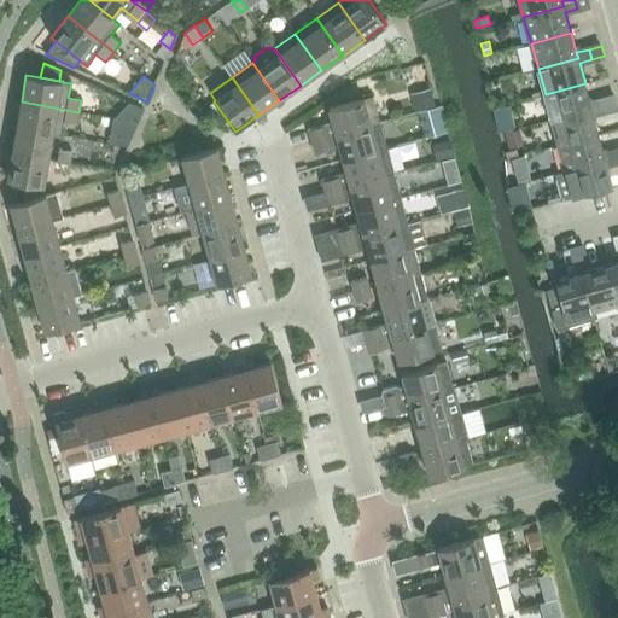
[(546,94),(553,120),(593,109),(592,104),(586,83),(546,94)]
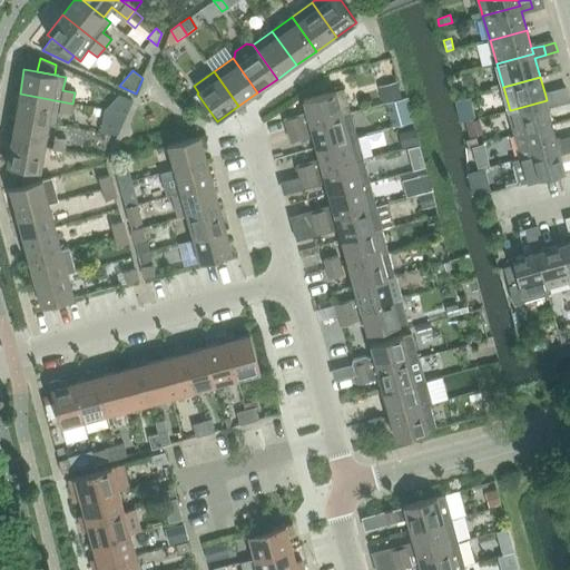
[(399,85),(380,90),(383,104),(402,98),(399,85)]
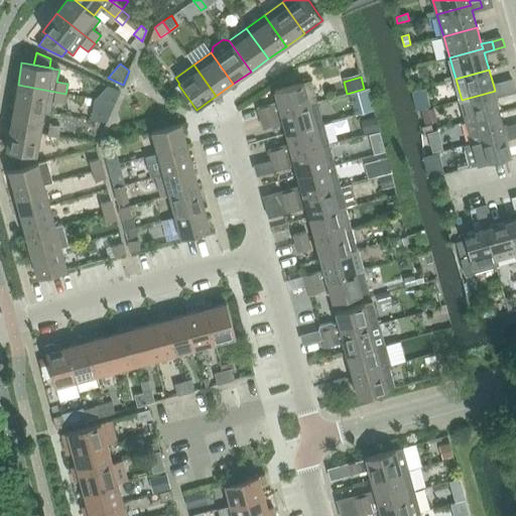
[(273,107),(275,115),(281,113),(317,103),(311,81),(275,91),(279,105),(273,107)]
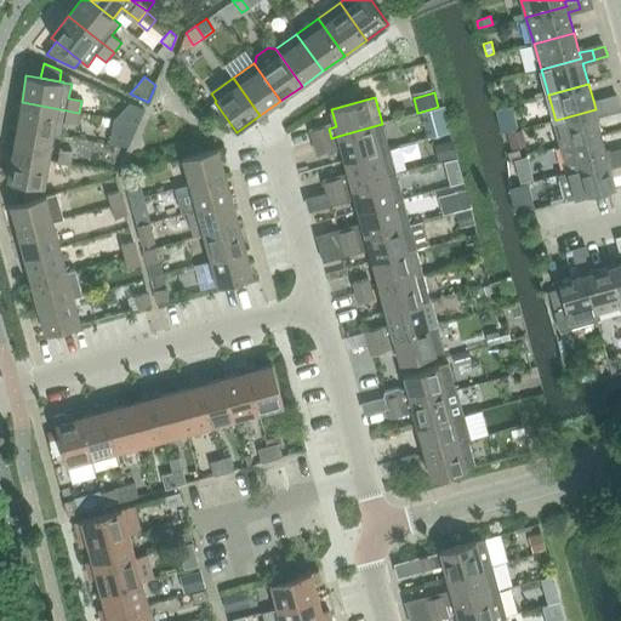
[(609,112),(620,108),(620,107),(620,104),(619,97),(607,101),(609,112)]
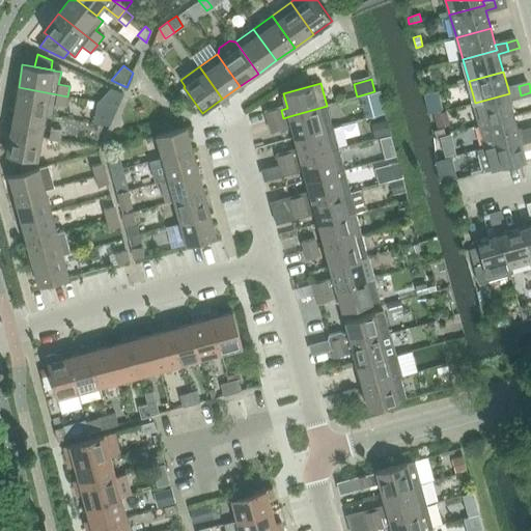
[(475,103),(481,124),(515,115),(510,98),(521,95),(519,86),(508,89),(509,93),(475,103)]
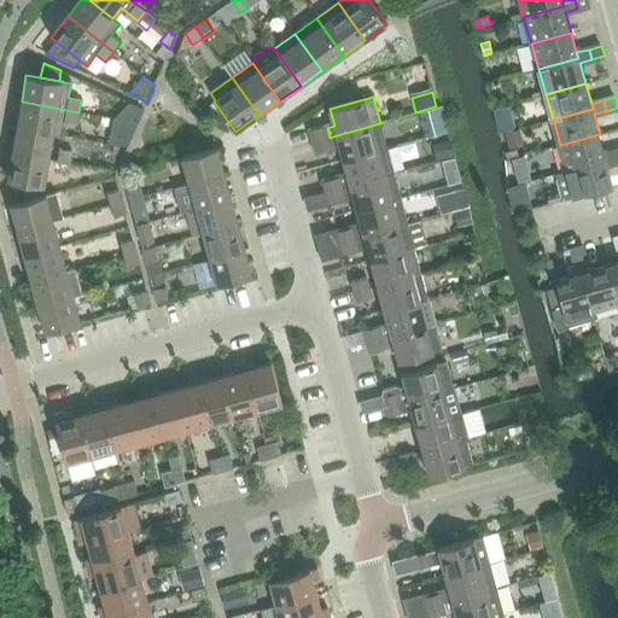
[(79,112),(22,101),(17,128),(53,134),(62,135),(64,122),(76,123),(79,112)]
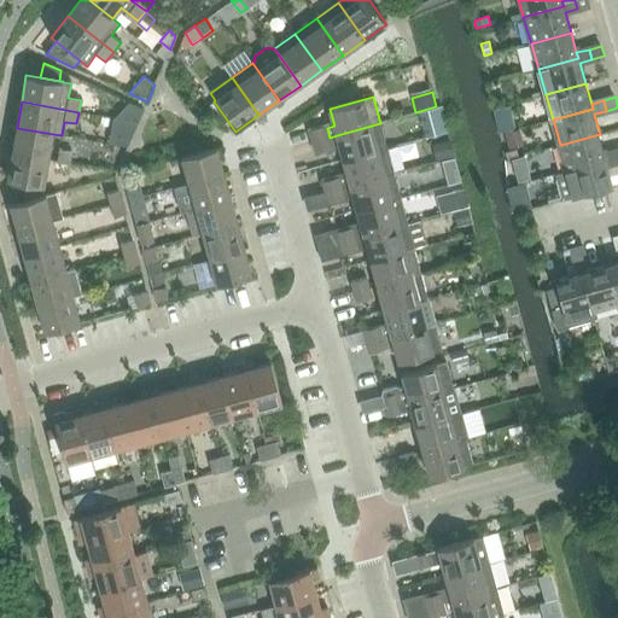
[(134,104),(127,121),(138,123),(144,109),(134,104)]
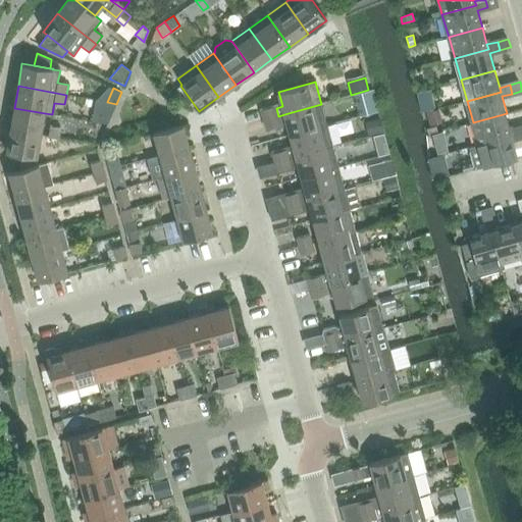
[(375,101),(356,106),(359,116),(378,111),(375,101)]
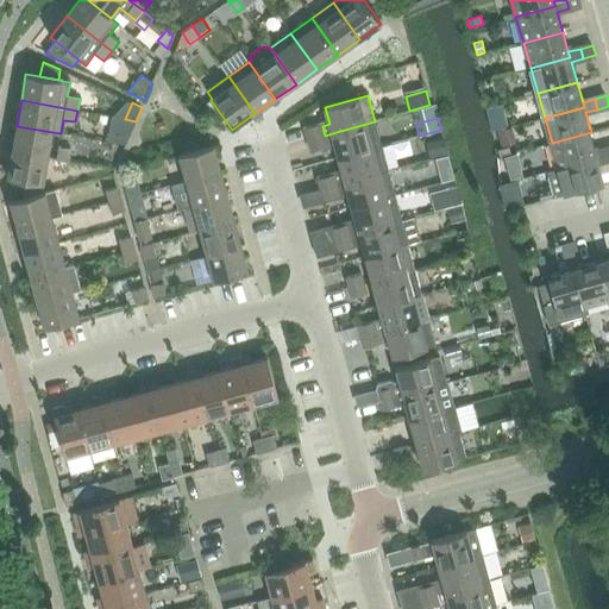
[(334,143),(338,157),(382,146),(375,121),(332,133),(325,136),(327,145),(334,143)]
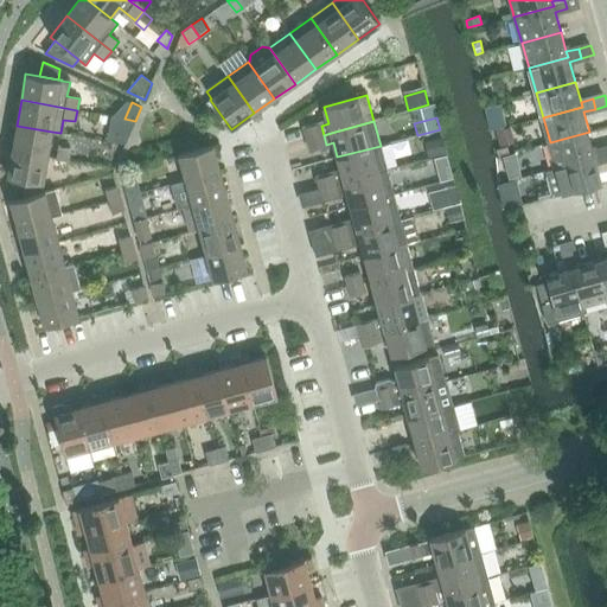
[(48,157),(52,132),(17,126),(12,151),(48,157)]
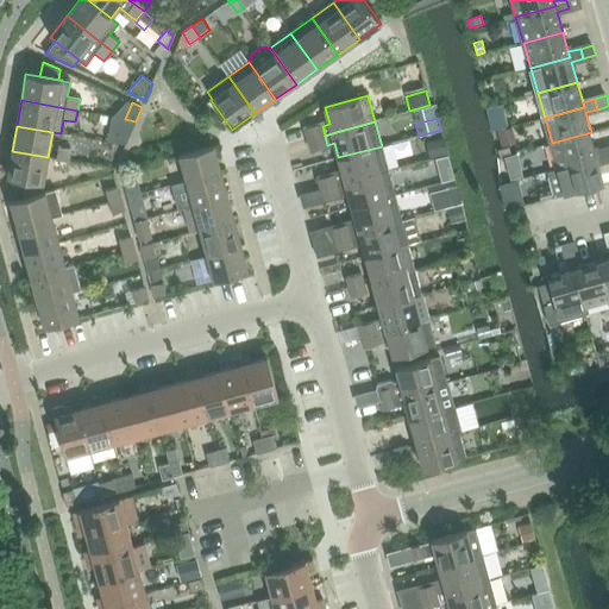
[(309,139),(325,136),(322,126),(307,130),(309,139)]
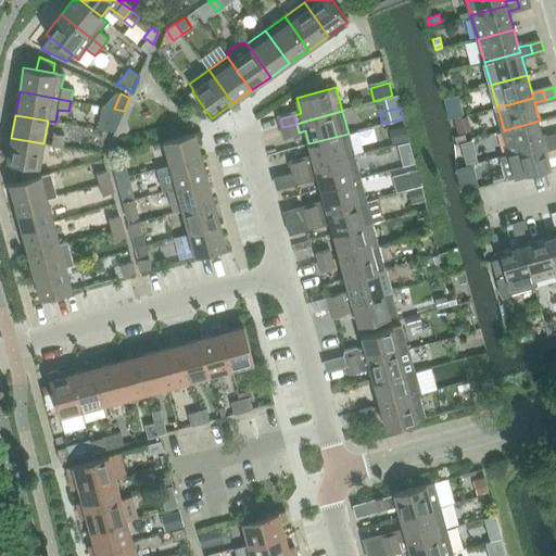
[(546,143),(545,139),(540,121),(504,130),(510,153),(546,143)]
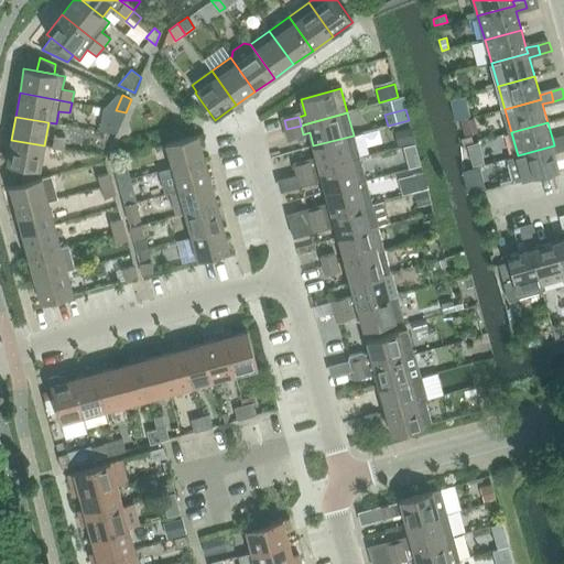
[(301,126),(286,129),(289,138),(303,134),(301,126)]
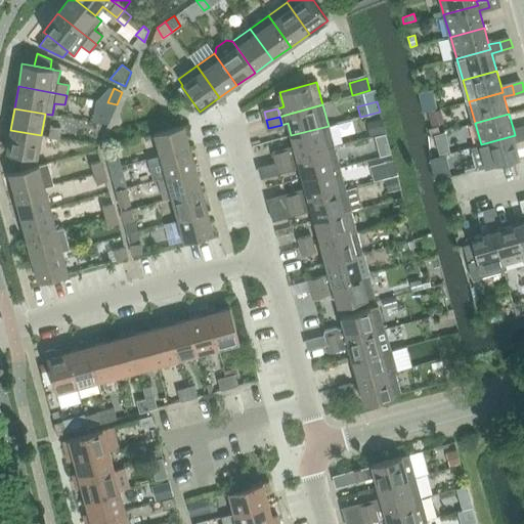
[(382,119),(369,123),(373,136),(386,133),(382,119)]
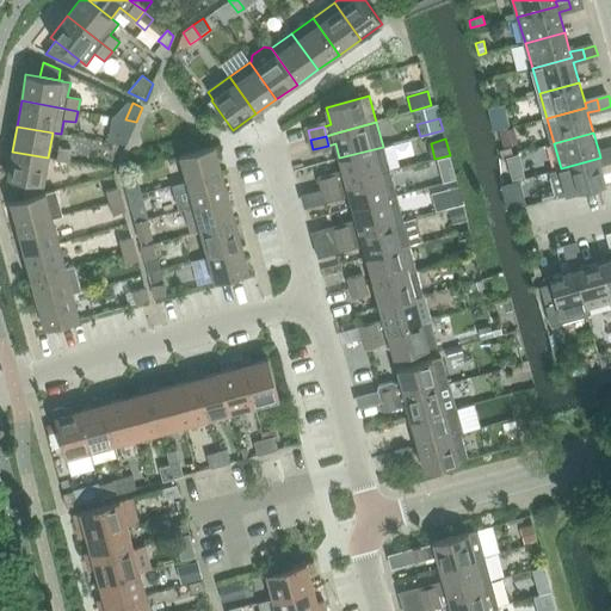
[(57,159),(69,161),(72,149),(60,147),(57,159)]
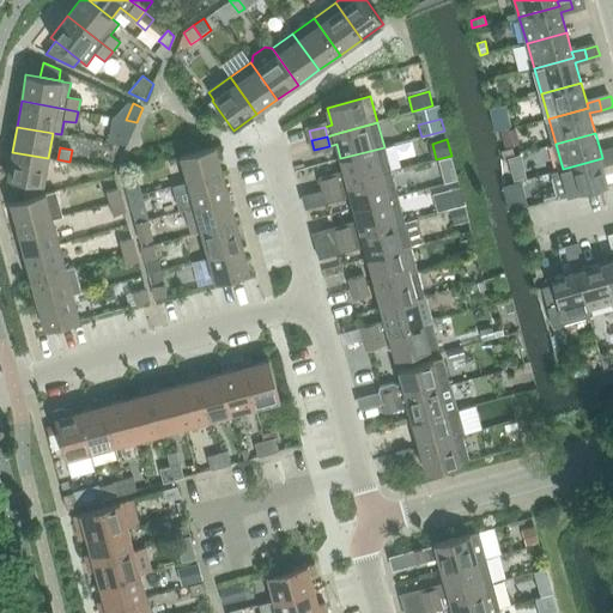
[(181,157),(188,182),(223,174),(216,147),(181,157)]
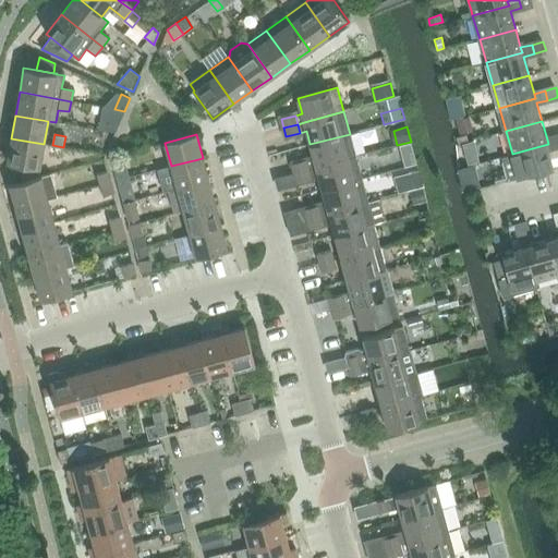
[(310,144),(314,158),(307,160),(310,169),(316,167),(355,156),(350,134),(310,144)]
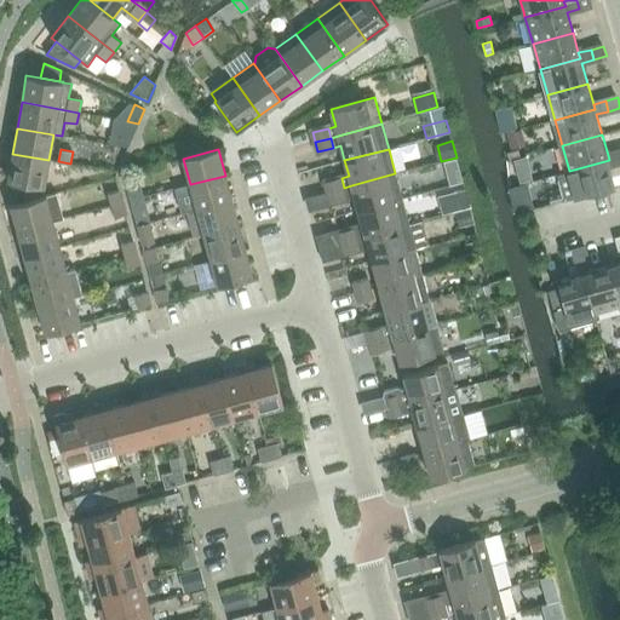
[(518,149),(507,151),(509,159),(520,156),(518,149)]
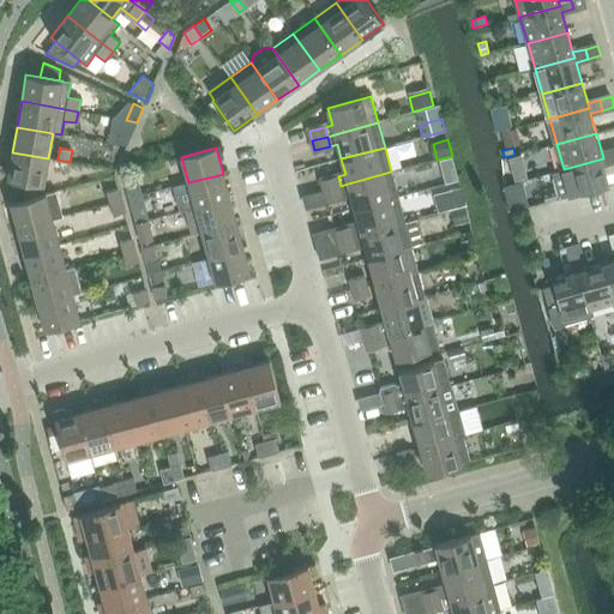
[(611,185),(605,164),(613,161),(613,151),(613,150),(602,154),(603,158),(564,169),(554,172),(561,198),(611,185)]
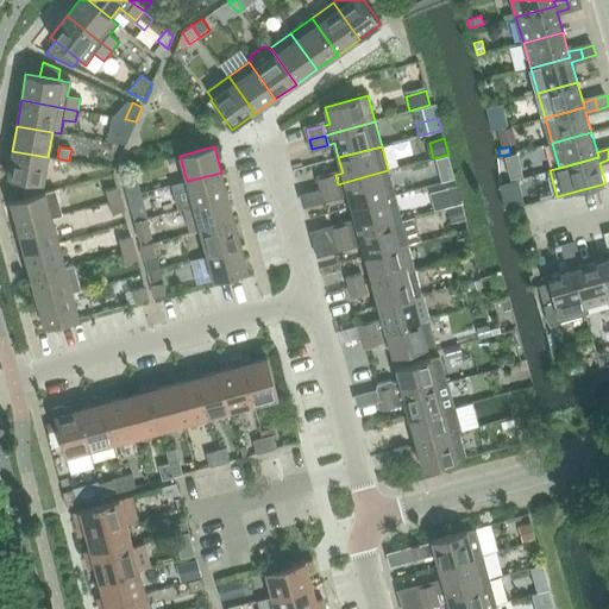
[(48,157),(12,151),(7,177),(22,180),(24,198),(42,193),(48,157)]
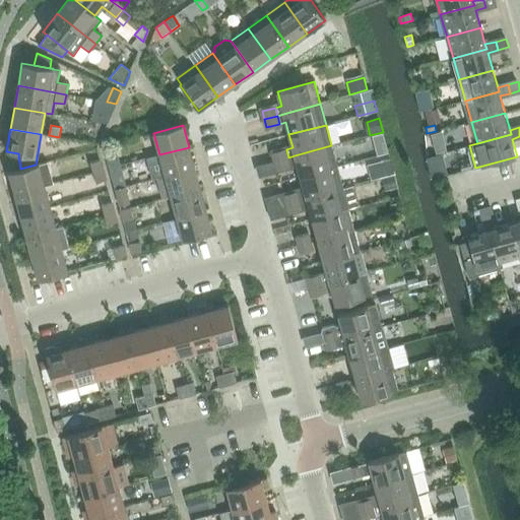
[(442,131),(431,134),(433,141),(444,138),(442,131)]
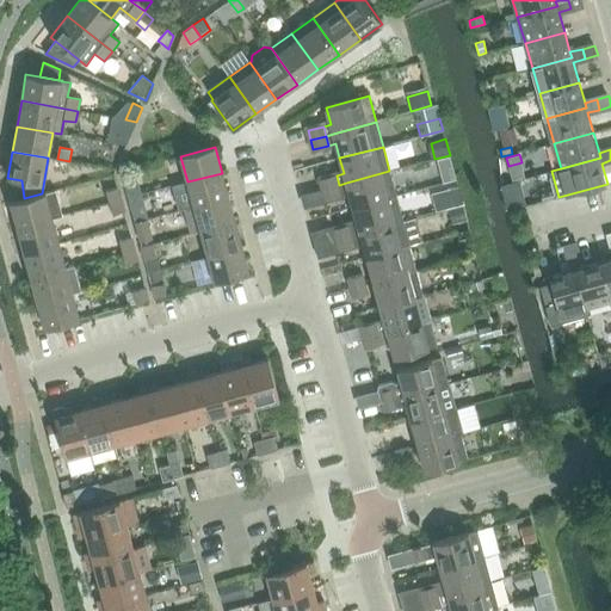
[(454,170),(440,173),(443,184),(456,180),(454,170)]
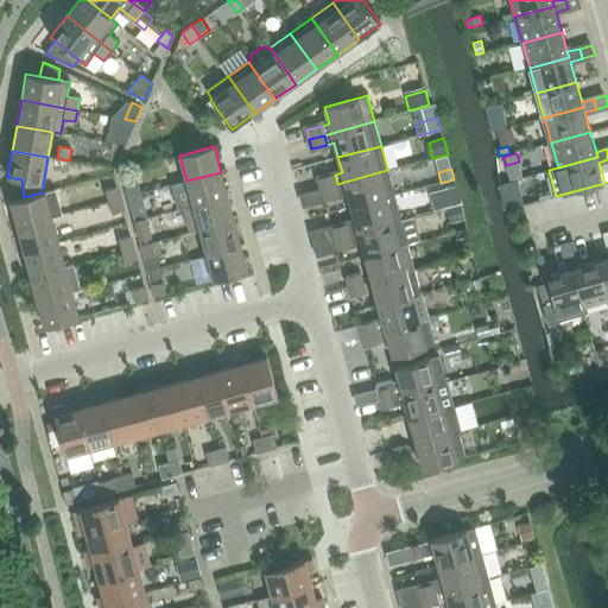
[(387,170),(344,182),(337,184),(340,194),(347,192),(352,207),(394,195),(387,170)]
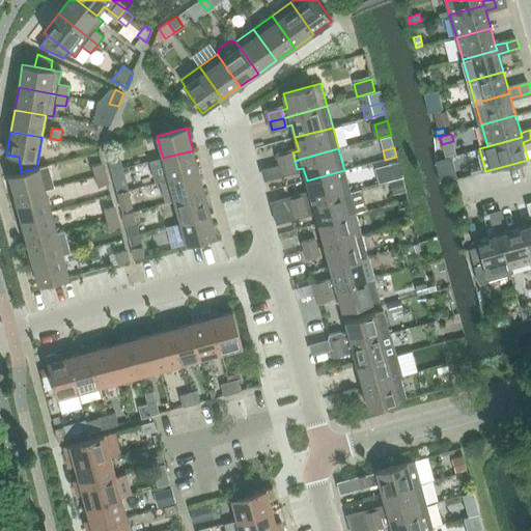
[(168,179),(182,176),(199,171),(193,150),(163,158),(168,179)]
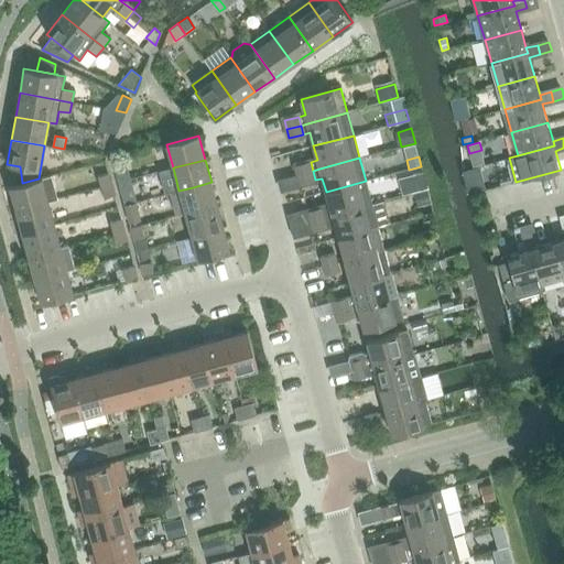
[(299,175),(313,171),(311,162),(296,165),(299,175)]
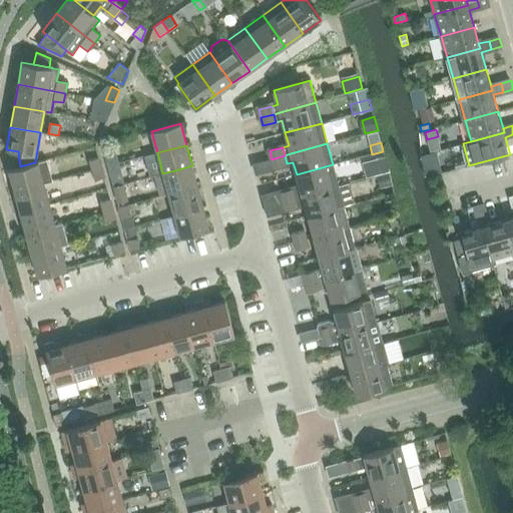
[(108,165),(118,163),(115,153),(105,156),(108,165)]
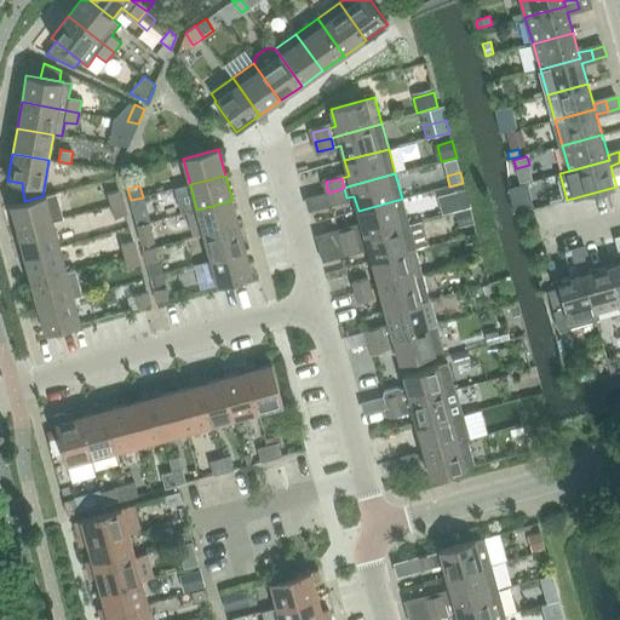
[(332,202),(346,197),(344,188),(328,193),(332,202)]
